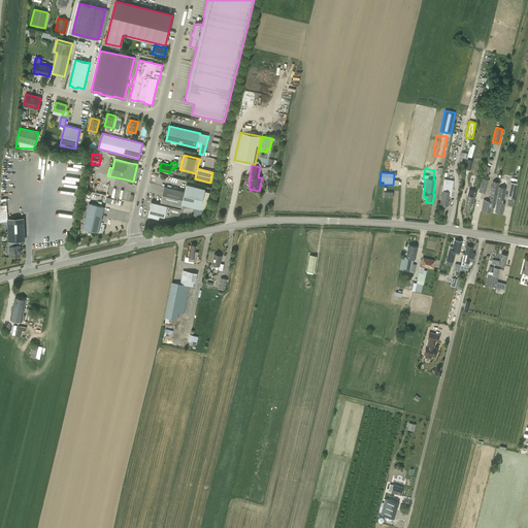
[(443,178),(441,194),(451,196),(453,180),(443,178)]
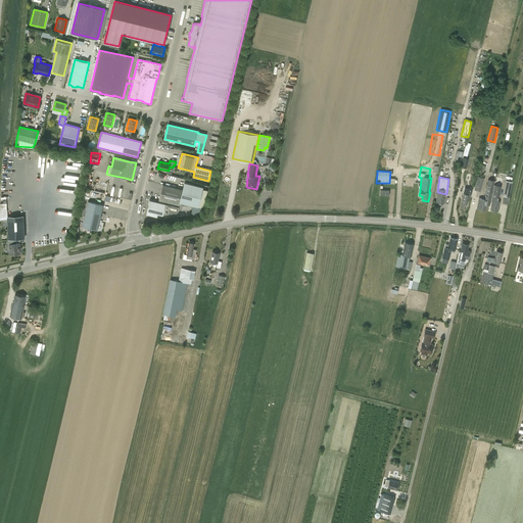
[(485,179),(478,177),(474,190),(481,192),(485,179)]
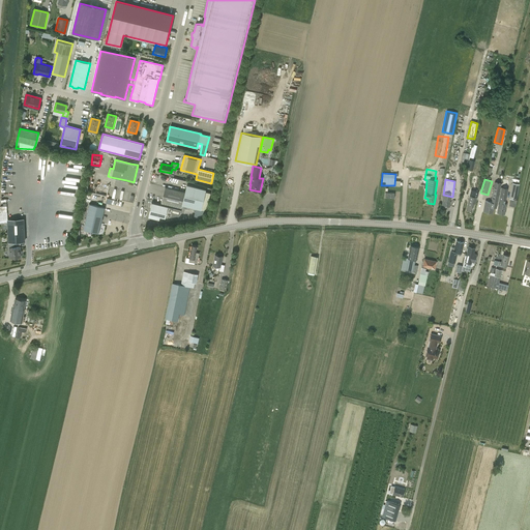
[(496,208),(497,204),(497,203),(498,203),(501,183),(495,182),(491,202),(486,201),(483,211),(492,213),(493,208),(496,208)]
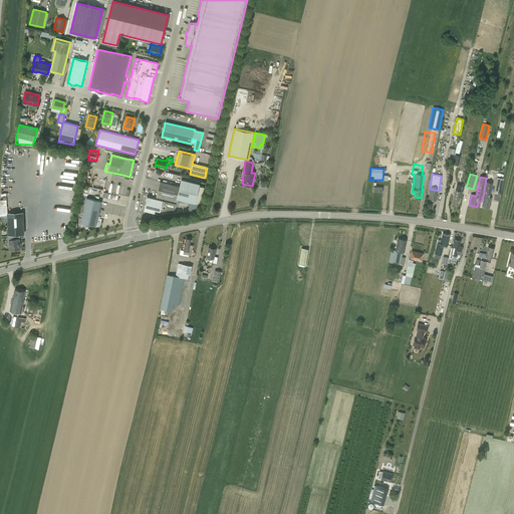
[(501,194),(504,179),(498,178),(494,193),(496,193),(495,199),(500,200),(501,194)]
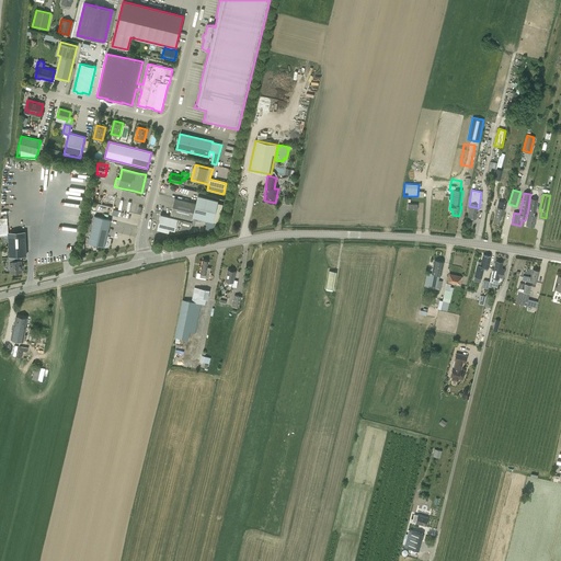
[(196,201),(196,204),(193,217),(213,222),(218,224),(222,204),(217,203),(218,201),(197,195),(196,201)]
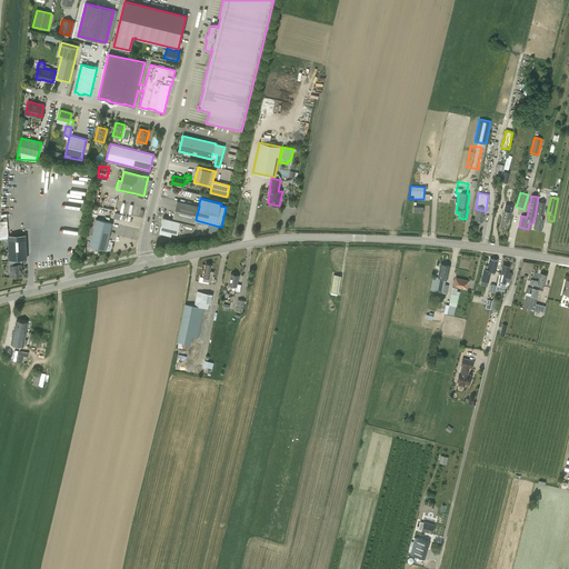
[(543,200),(540,200),(539,201),(538,201),(536,218),(533,229),(542,230),(543,219),(542,219),(545,202),(543,202),(543,200)]
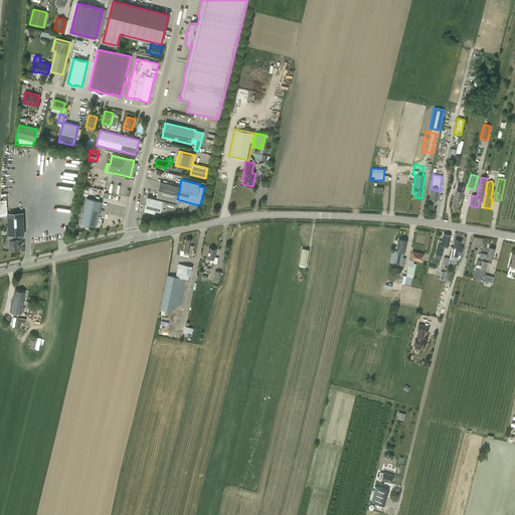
[(157,197),(176,202),(177,199),(180,187),(160,182),(157,197)]
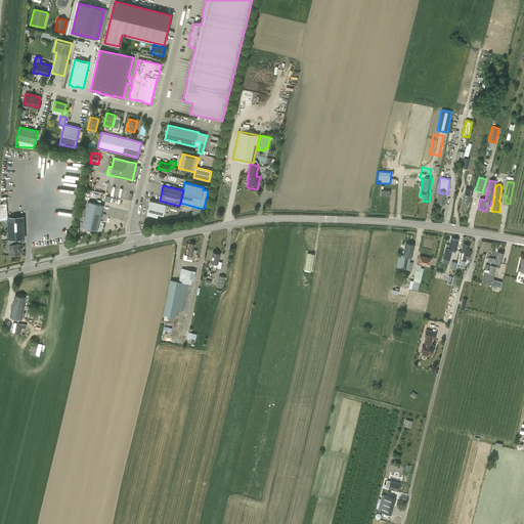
[(472,195),(474,188),(468,186),(467,190),(468,191),(467,194),(464,193),(461,208),(466,209),(468,202),(470,202),(471,195),(472,195)]
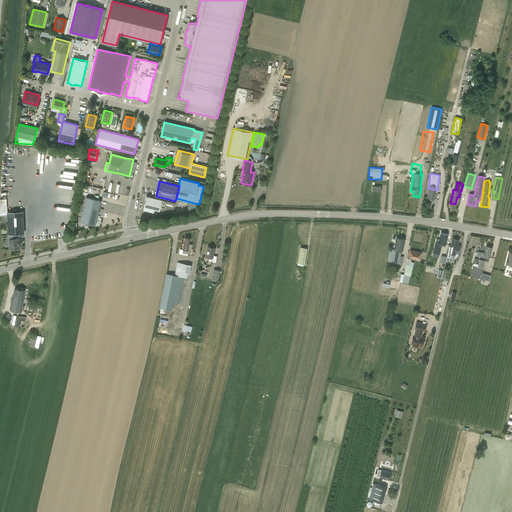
[(428,188),(427,198),(435,199),(436,189),(428,188)]
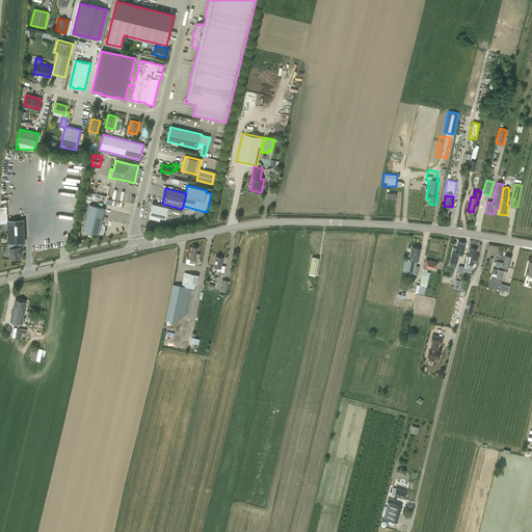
[(152,204),(151,210),(149,217),(156,219),(160,220),(161,217),(165,218),(180,216),(182,211),(157,205),(153,204),(152,204)]
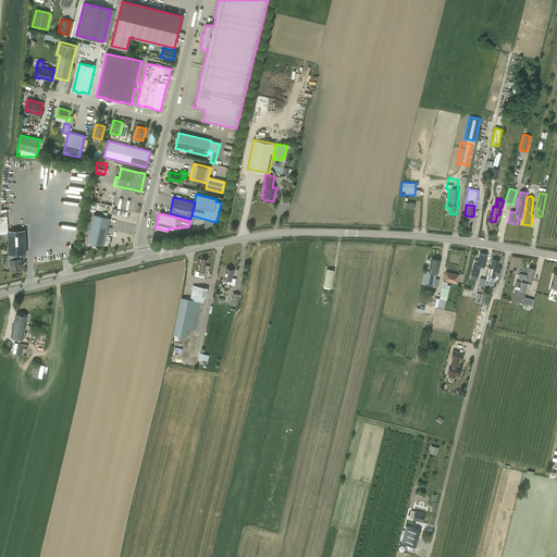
[(110,219),(94,214),(87,242),(103,245),(110,219)]
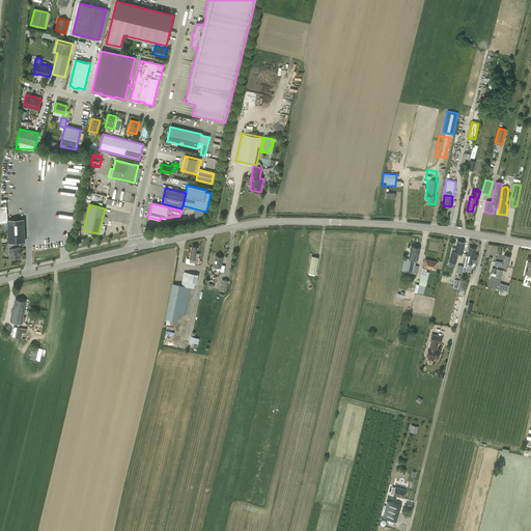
[(24,220),(8,220),(8,243),(9,243),(14,243),(24,243),(24,220)]
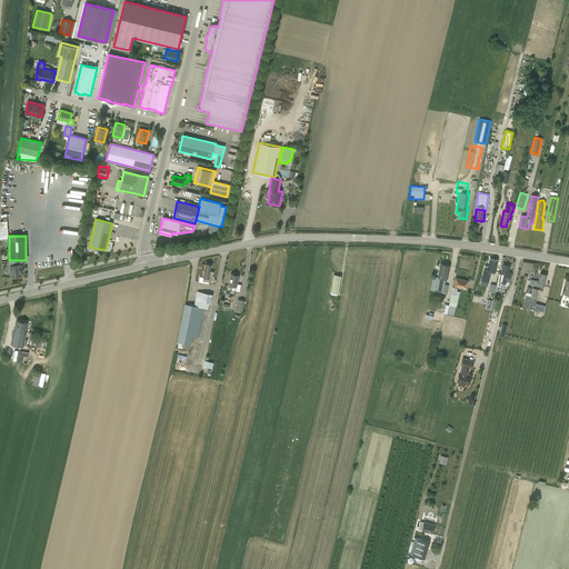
[(487,287),(488,282),(490,273),(491,273),(495,275),(495,272),(497,260),(490,259),(489,267),(485,266),(481,280),(480,285),(487,287)]
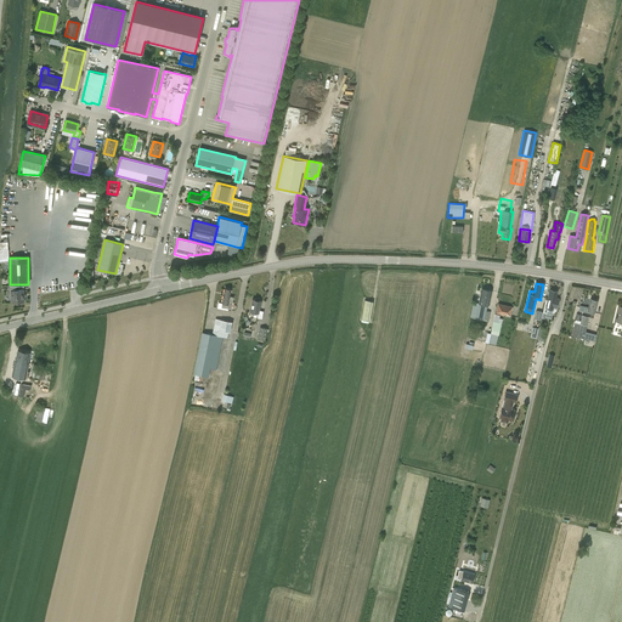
[(11,290),(11,303),(24,303),(24,290),(16,290),(16,284),(11,284),(11,290)]
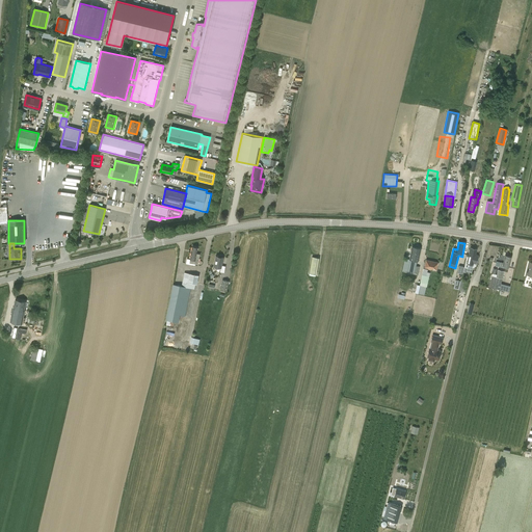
[(192,246),(190,260),(189,263),(198,264),(200,255),(196,254),(197,247),(192,246)]
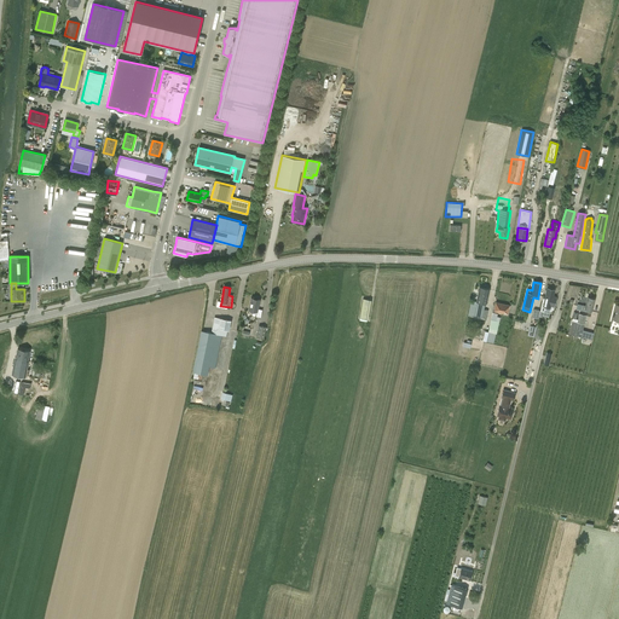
[(480,287),(476,302),(470,301),(468,317),(486,320),(489,311),(484,310),(485,304),(486,304),(490,289),(480,287)]
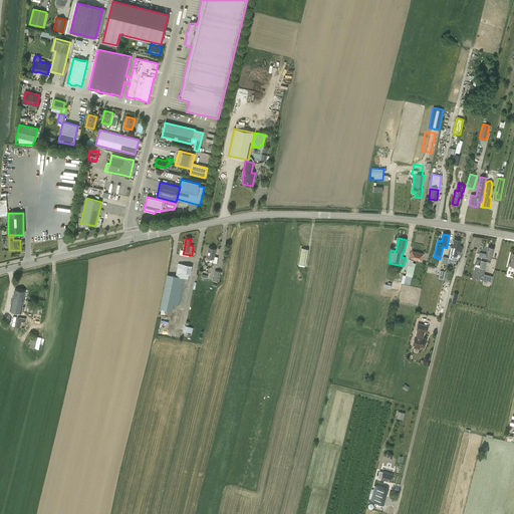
[(457,259),(460,257),(462,247),(459,246),(460,241),(455,240),(453,248),(452,247),(449,258),(452,259),(452,257),(457,259)]
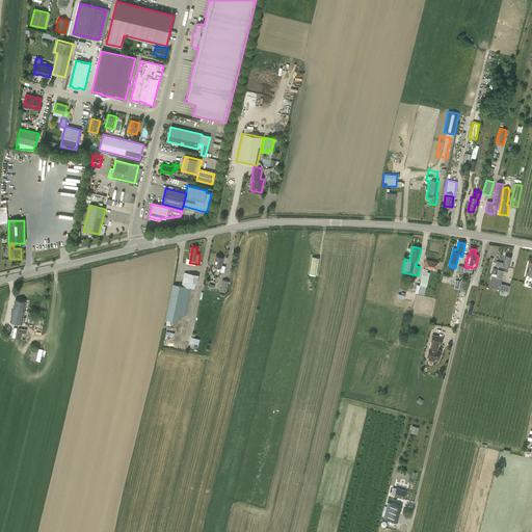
[(221,268),(220,271),(224,272),(225,266),(222,265),(223,258),(216,256),(214,266),(221,268)]
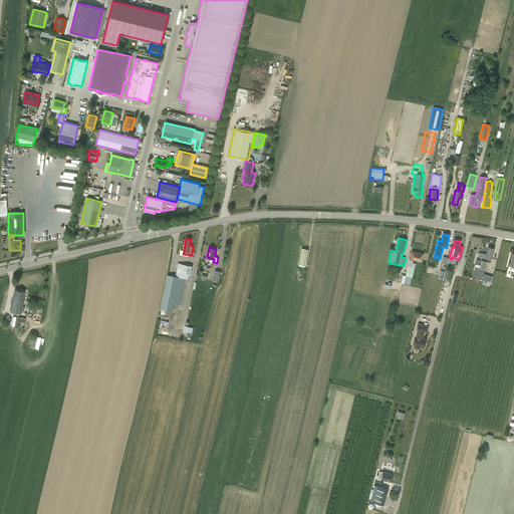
[(478,257),(483,258),(485,258),(487,259),(487,258),(492,259),(494,248),(488,247),(486,254),(484,254),(483,255),(479,254),(478,257)]
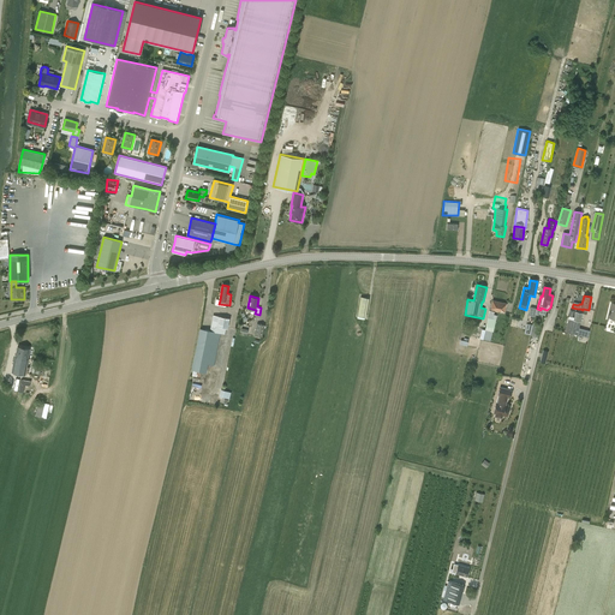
[(357,316),(365,317),(368,298),(359,297),(357,316)]
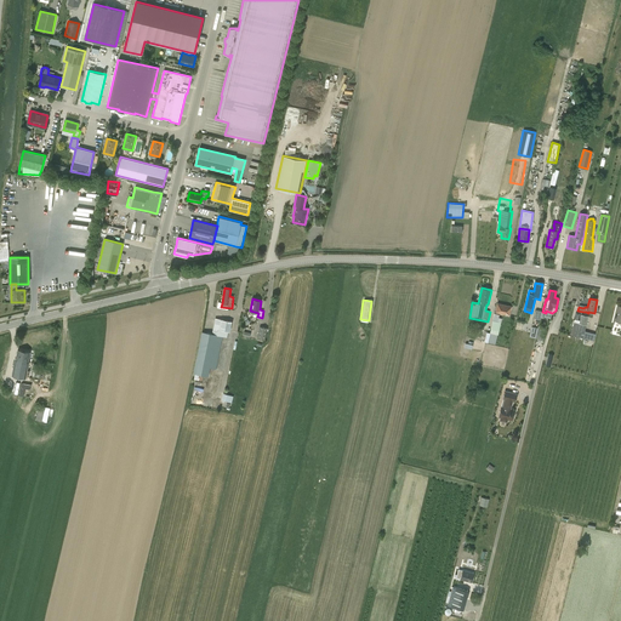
[(510,317),(512,307),(497,303),(495,313),(510,317)]
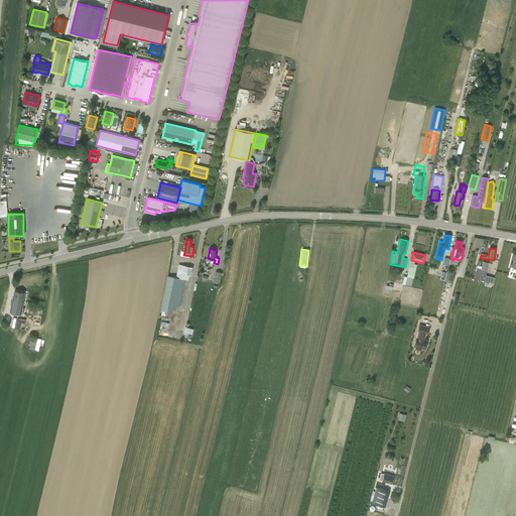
[(414,261),(410,260),(409,266),(408,271),(407,276),(404,276),(402,284),(411,286),(415,273),(416,268),(413,267),(414,261)]
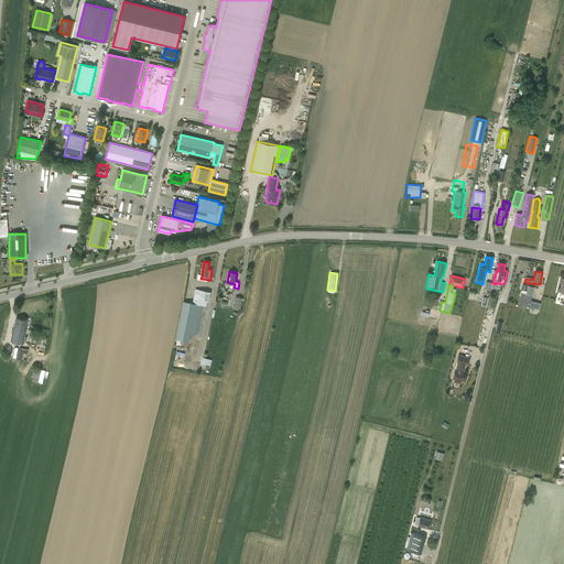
[(177,339),(184,340),(190,342),(191,334),(196,336),(203,300),(209,301),(210,292),(195,289),(193,303),(184,301),(183,301),(175,339),(177,339)]
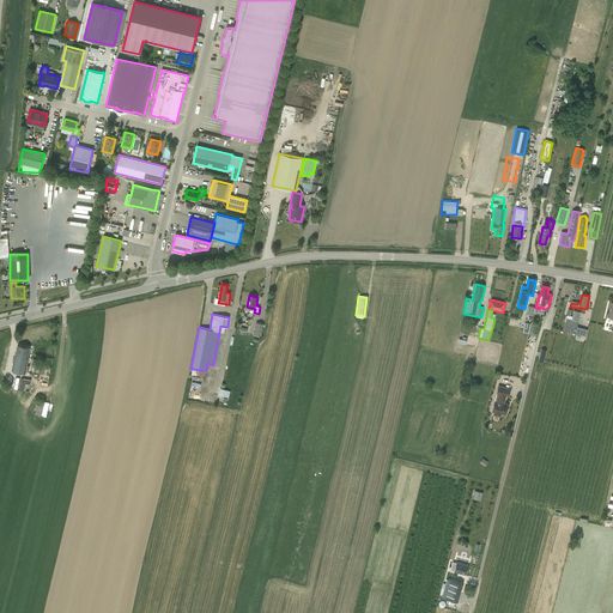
[(578,321),(571,320),(566,319),(564,331),(575,334),(576,333),(577,326),(578,321)]
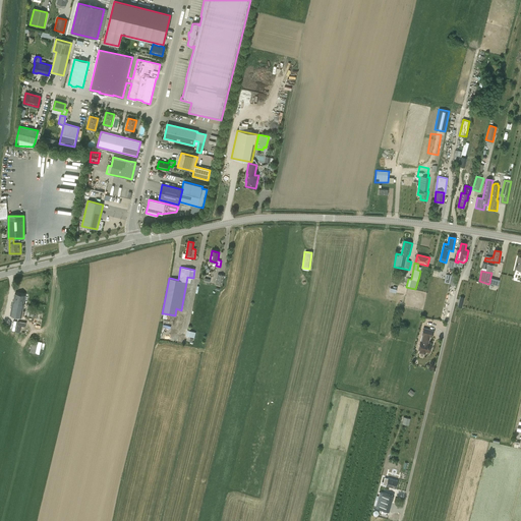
[(218,274),(216,284),(222,285),(224,275),(218,274)]
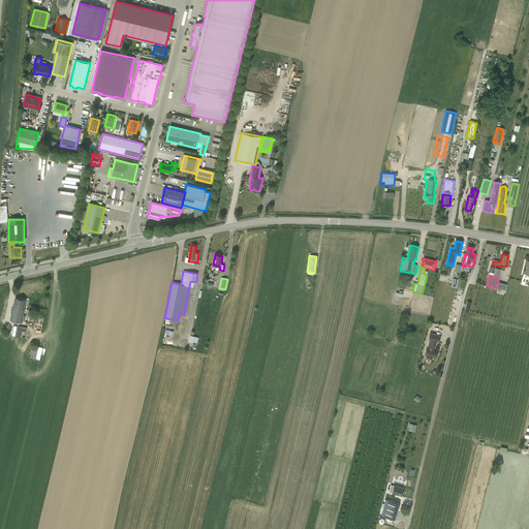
[(458,279),(456,288),(463,290),(465,281),(465,280),(459,278),(458,279)]
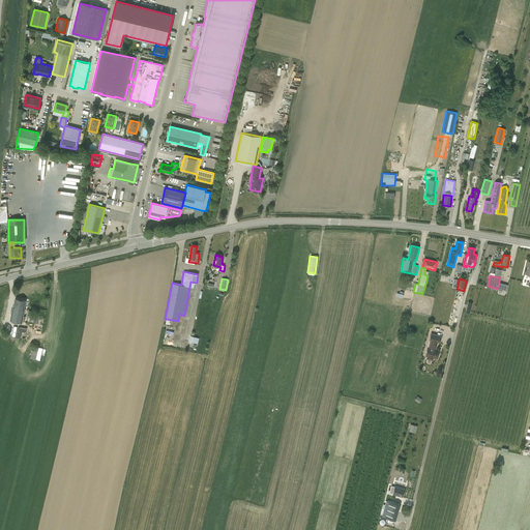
[(25,308),(24,307),(25,300),(16,298),(13,306),(12,305),(10,321),(22,323),(28,324),(29,321),(34,322),(35,317),(32,316),(33,312),(27,311),(26,315),(24,315),(25,308)]
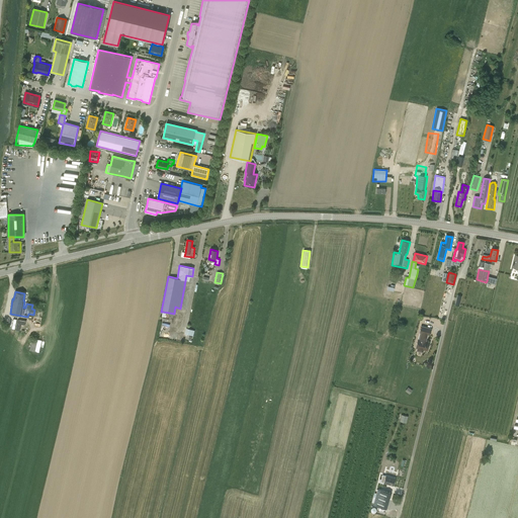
[(422,326),(420,332),(422,333),(420,340),(418,339),(416,348),(418,348),(417,351),(423,352),(424,350),(427,351),(428,349),(429,348),(429,346),(429,345),(429,342),(426,341),(428,334),(430,335),(431,329),(422,326)]
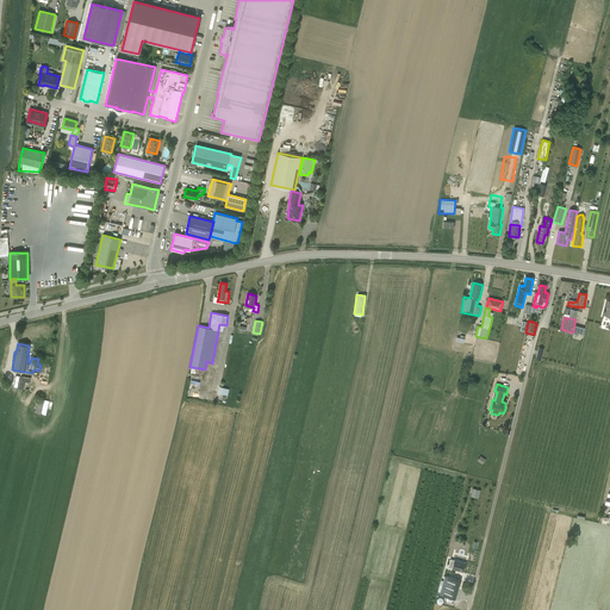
[(216,392),(226,396),(229,388),(218,385),(216,392)]
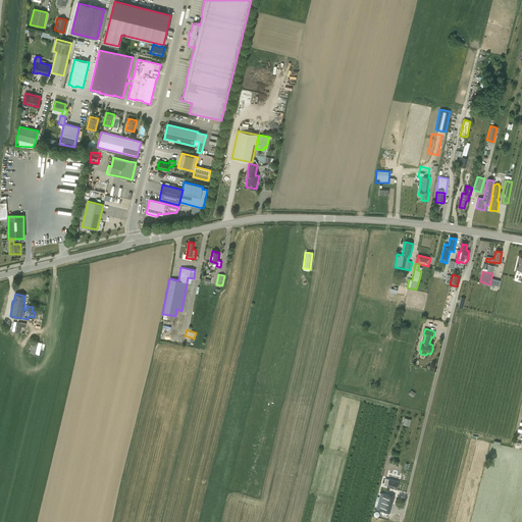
[(40,355),(42,344),(33,342),(30,354),(36,354),(40,355)]
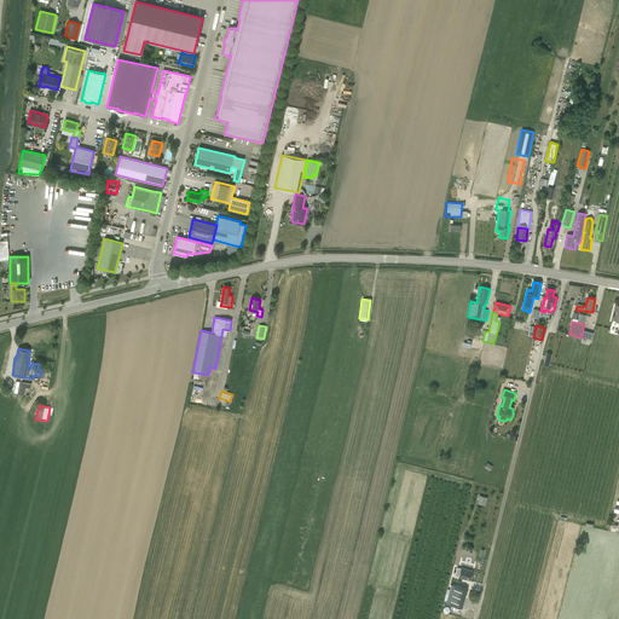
[(470,580),(473,572),(462,570),(457,567),(455,576),(460,577),(470,580)]
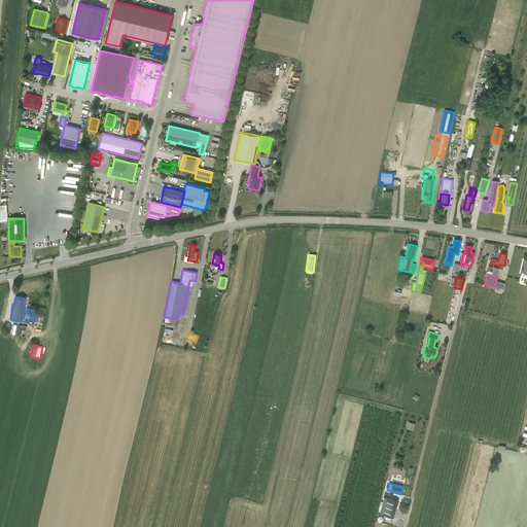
[(398,502),(385,499),(382,516),(394,519),(398,502)]
